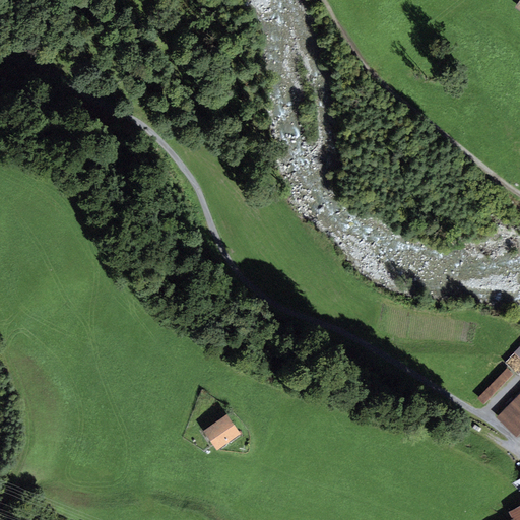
[(519,345),(506,360),(519,374),(519,373),(519,345)]
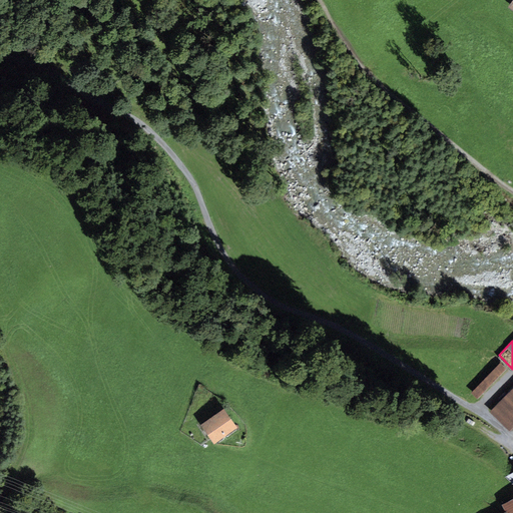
[(500,363),(471,393),(477,399),(506,369),(500,363)]
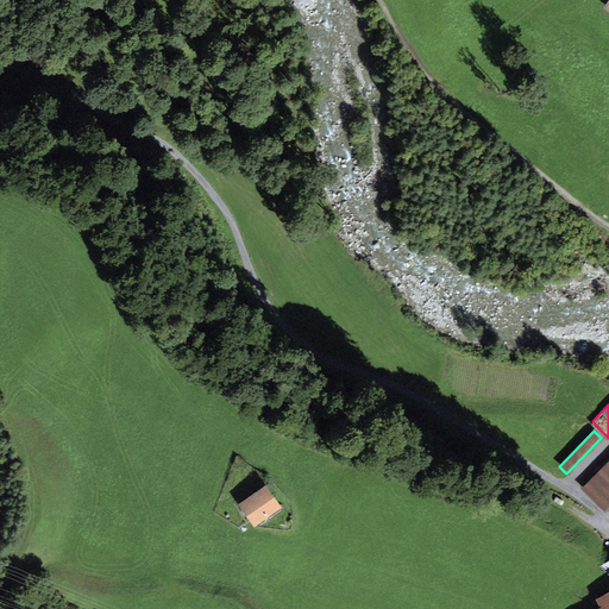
[(608,460),(581,489),(604,513),(608,507),(608,460)]
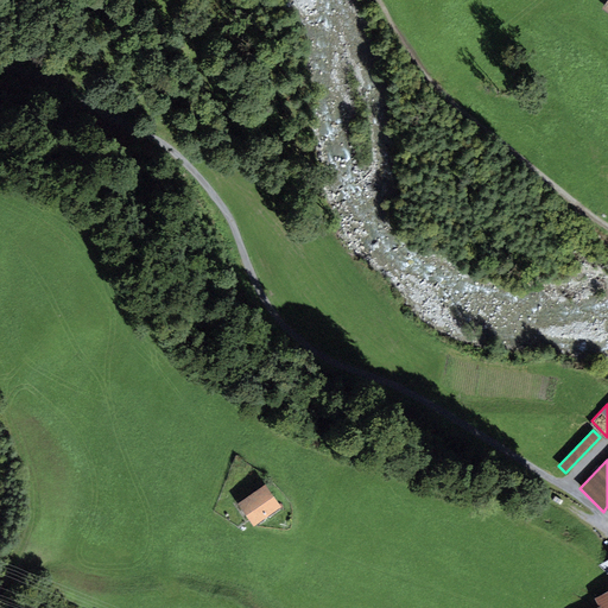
[(282,507),(265,485),(238,504),(253,526),(282,507)]
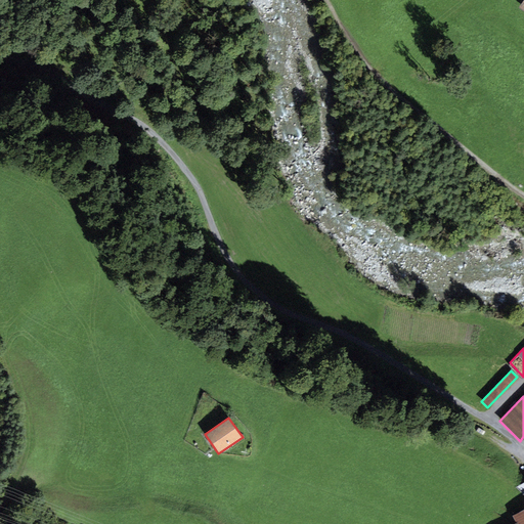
[(523,523),(523,509),(513,516),(516,523),(513,523),(523,523)]
